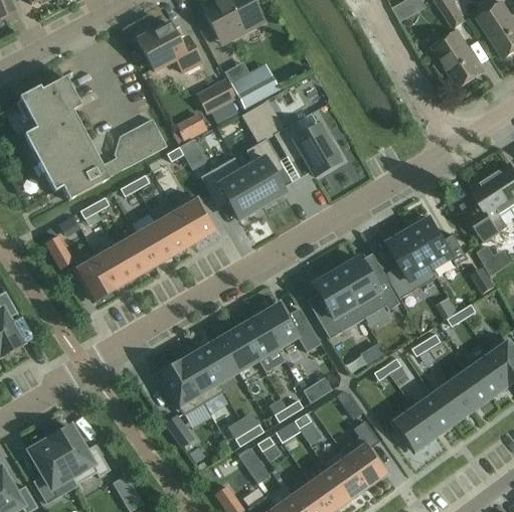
[(215,0),(211,0),(202,5),(201,4),(200,5),(218,38),(230,32),(233,37),(248,28),(245,22),(261,14),(253,2),(258,0),(215,0)]
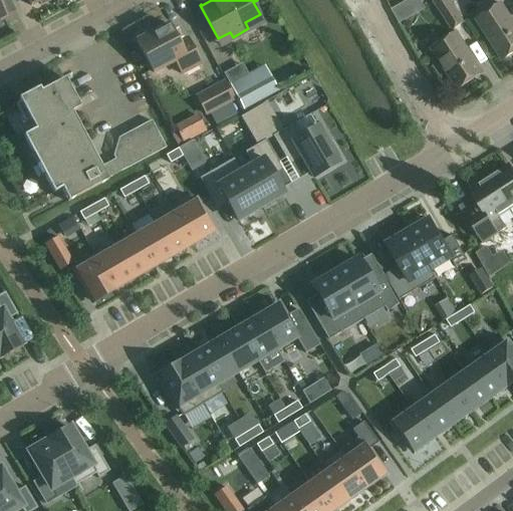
[(465,20),(451,0),(435,0),(453,28),(465,20)]
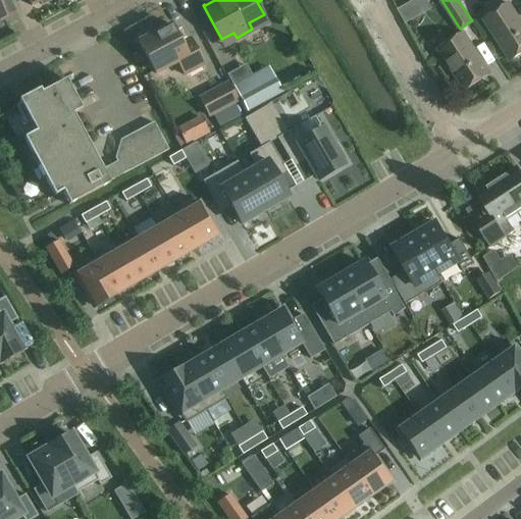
[(520,17),(510,1),(484,17),(511,59),(520,52),(520,17)]
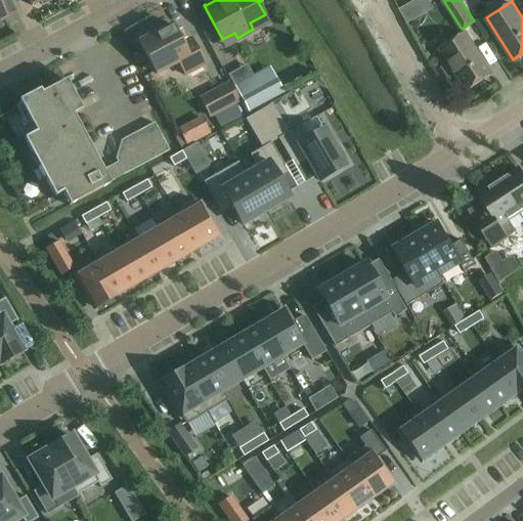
[(401,18),(395,23),(402,36),(408,32),(401,18)]
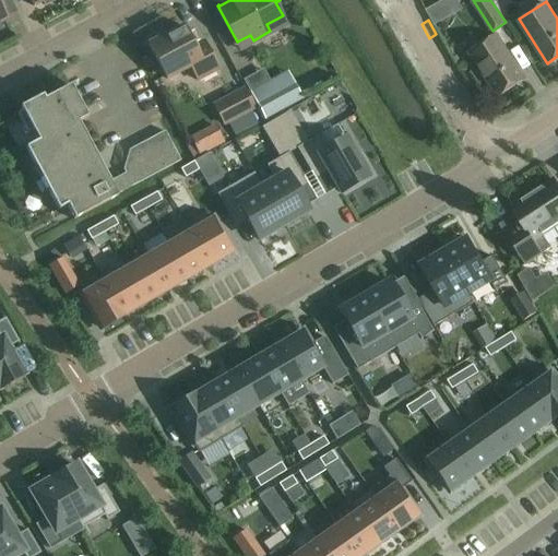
[(218,67),(204,39),(194,45),(183,24),(149,43),(167,77),(190,64),(198,78),(218,67)]
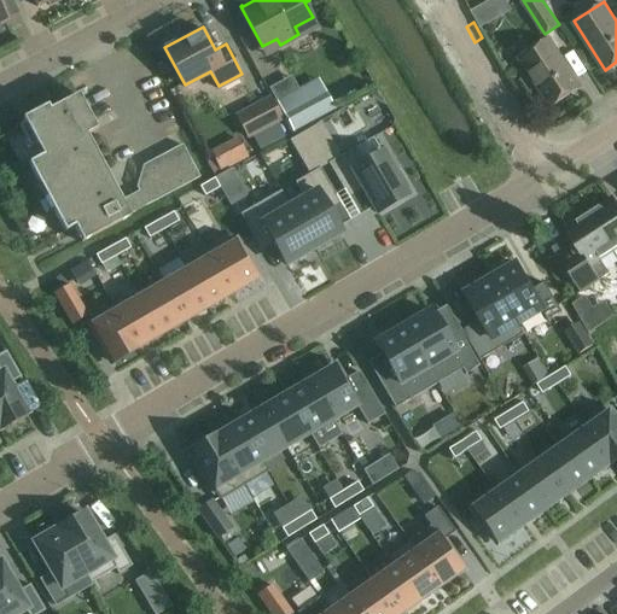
[(552,105),(582,85),(551,36),(519,56),(552,105)]
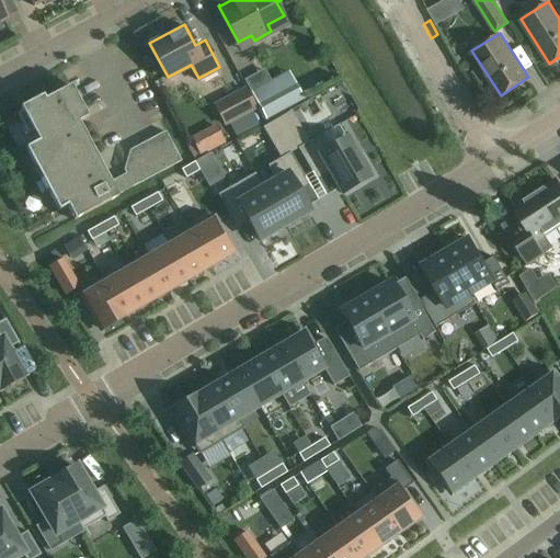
[(265,64),(243,76),(266,118),(305,98),(289,69),(273,79),(265,64)]
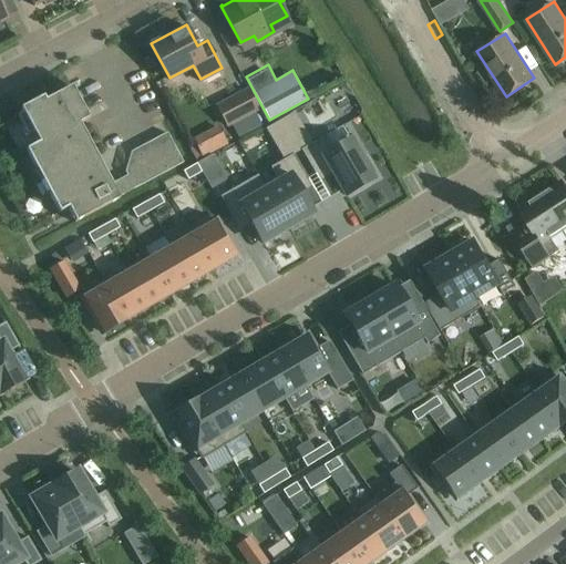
[(21,106),(22,111),(17,114),(28,134),(33,131),(39,141),(26,149),(60,211),(69,206),(75,218),(74,218),(75,221),(120,197),(119,195),(184,161),(167,131),(131,150),(125,170),(129,177),(113,185),(111,182),(104,185),(67,114),(72,111),(78,122),(86,118),(70,85),(45,99),(43,95),(21,106)]
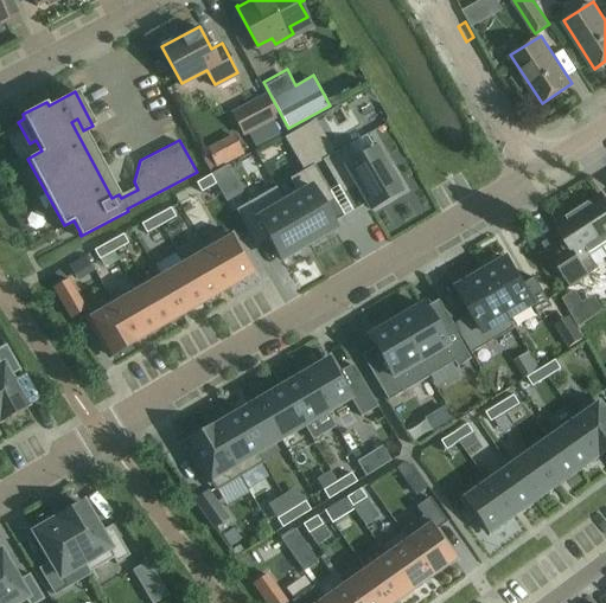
[(276,115),(266,94),(233,111),(243,133),(276,115)]
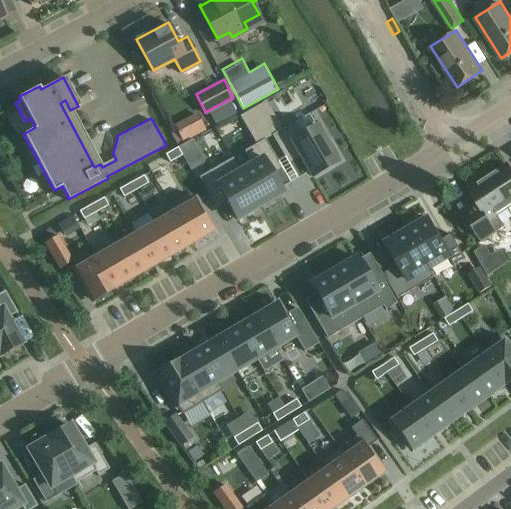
[(181,135),(204,124),(196,106),(173,117),(181,135)]
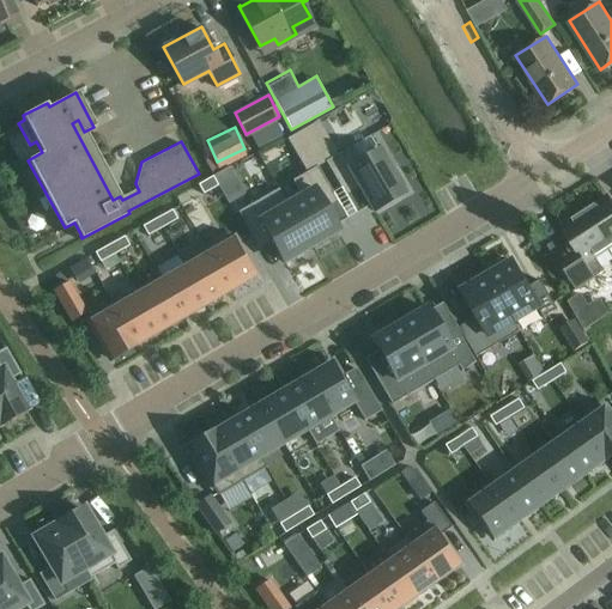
[(374,208),(404,192),(401,187),(405,184),(397,169),(392,171),(376,144),(358,154),(352,144),(326,159),(343,188),(357,180),(374,208)]
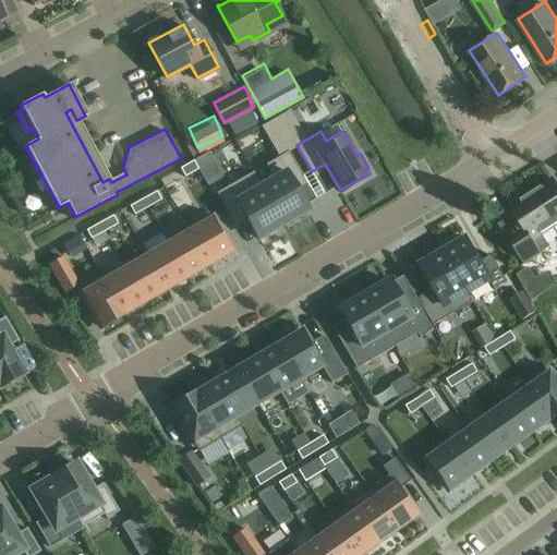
[(258,180),(283,224),(309,208),(293,182),(304,176),(289,149),(267,163),(273,172),(259,179),(258,180)]
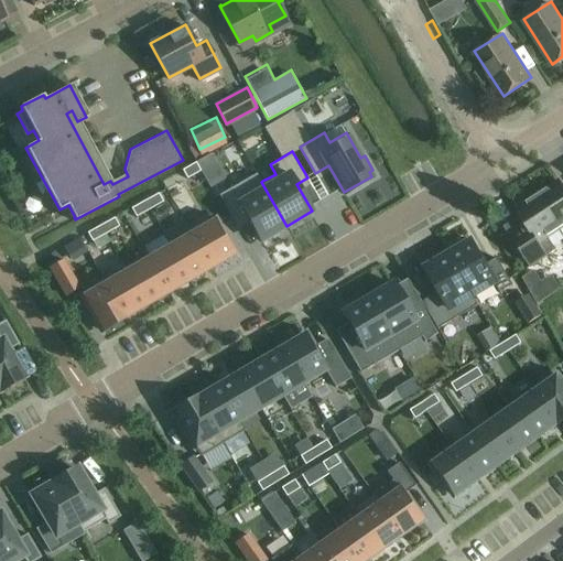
[(214,159),(212,153),(197,161),(201,166),(214,159)]
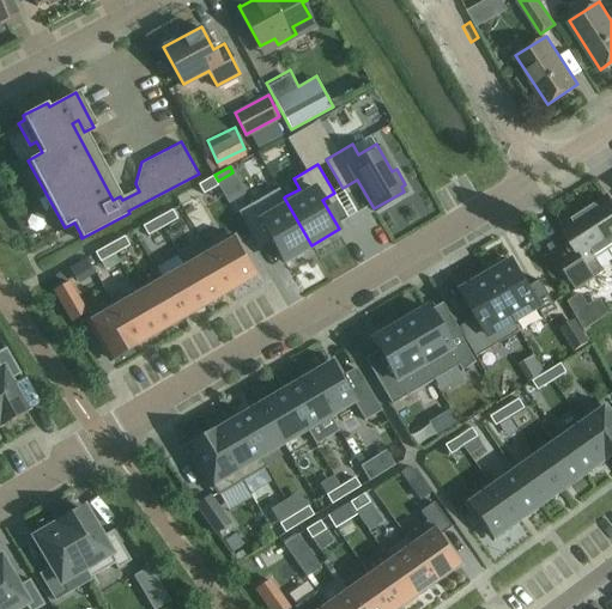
[(199,183),(203,190),(204,193),(218,184),(213,175),(199,183)]
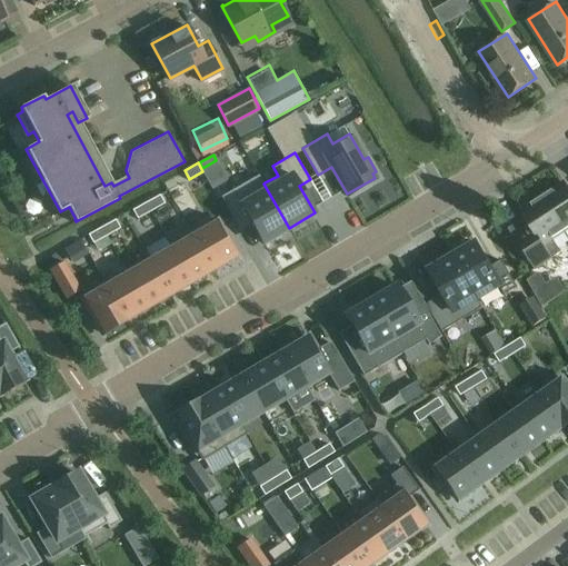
[(265,242),(289,228),(263,184),(265,182),(259,174),(221,196),(237,221),(249,215),(265,242)]
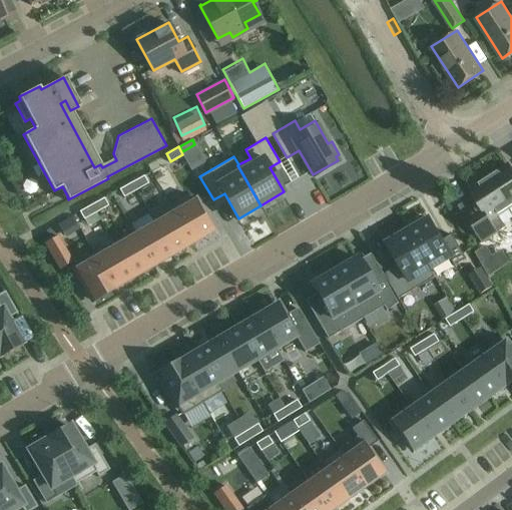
[(511,164),(510,162),(489,175),(509,206),(511,204),(511,164)]
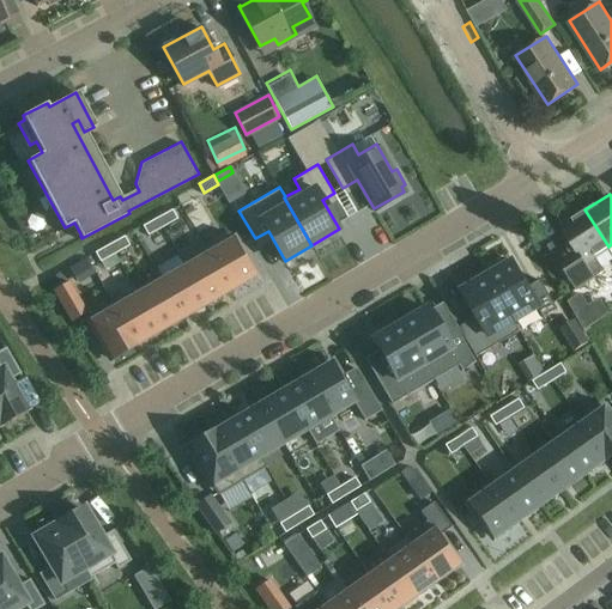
[(163,225),(177,218),(173,208),(158,217),(163,225)]
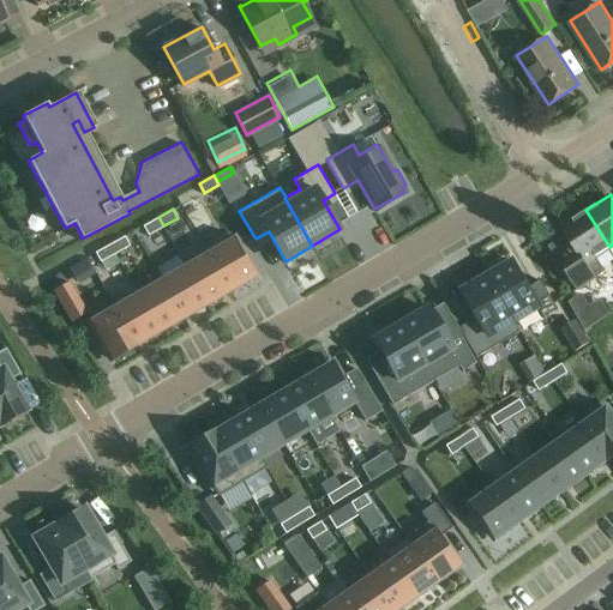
[(586,210),(562,227),(578,252),(563,263),(578,287),(606,270),(596,255),(610,247),(586,210)]
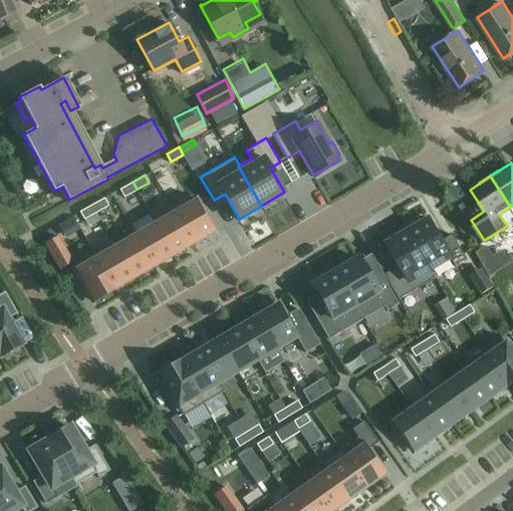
[(124,196),(137,189),(133,182),(119,188),(124,196)]
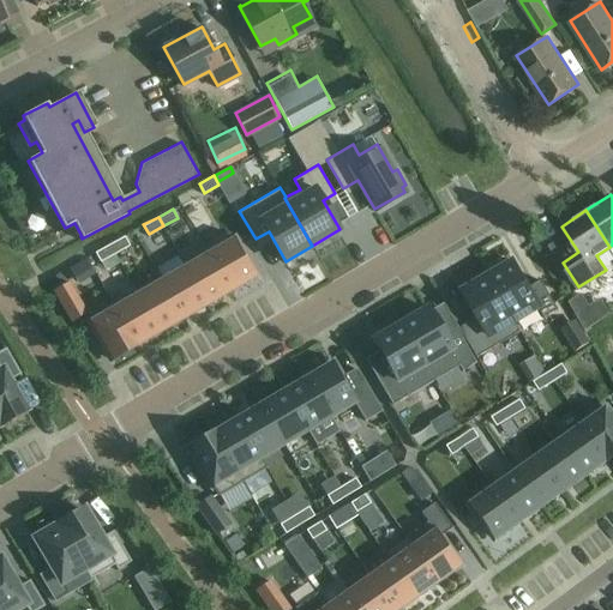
[(115,253),(131,245),(125,235),(110,243),(115,253)]
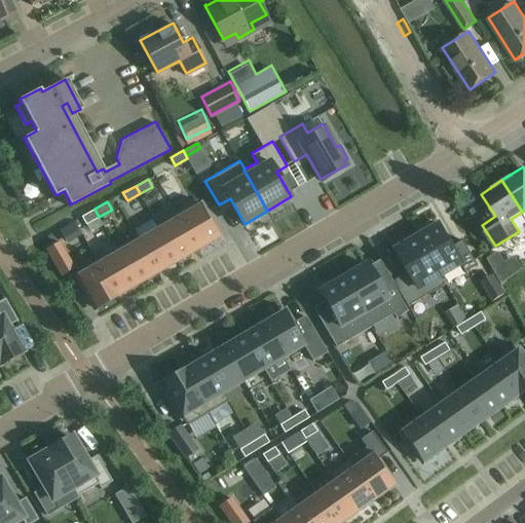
[(197,248),(219,235),(200,203),(179,216),(197,248)]
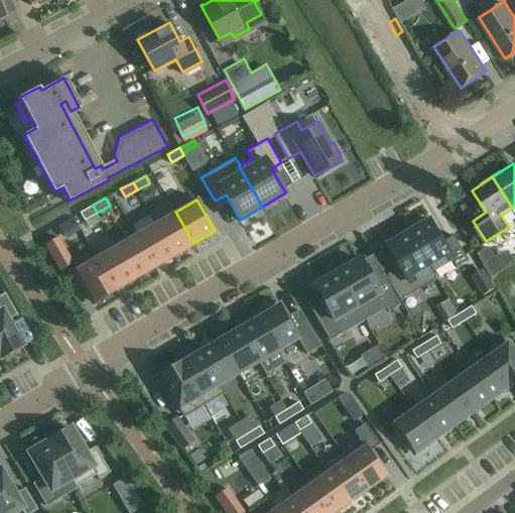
[(85,220),(97,213),(93,205),(81,212),(85,220)]
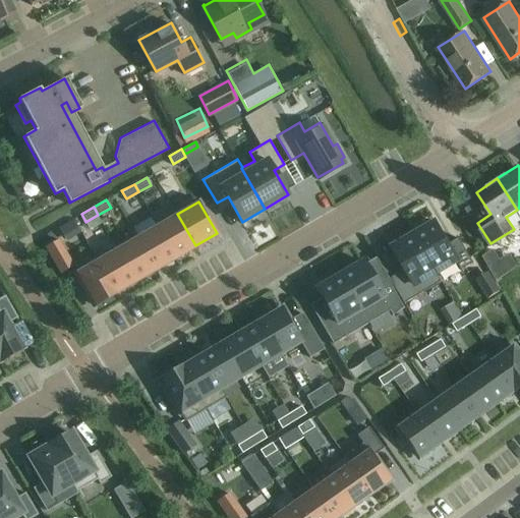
[(176,257),(195,245),(177,214),(158,226),(176,257)]
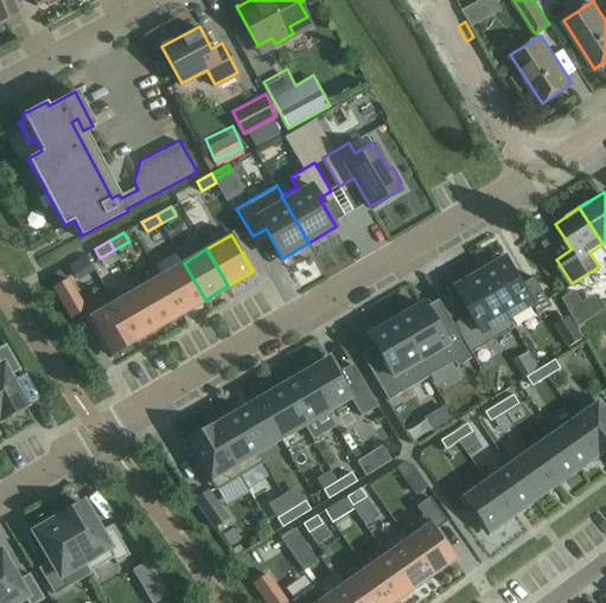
[(553,305),(536,275),(524,282),(509,257),(506,258),(504,254),(482,267),(510,316),(534,302),(540,312),(553,305)]
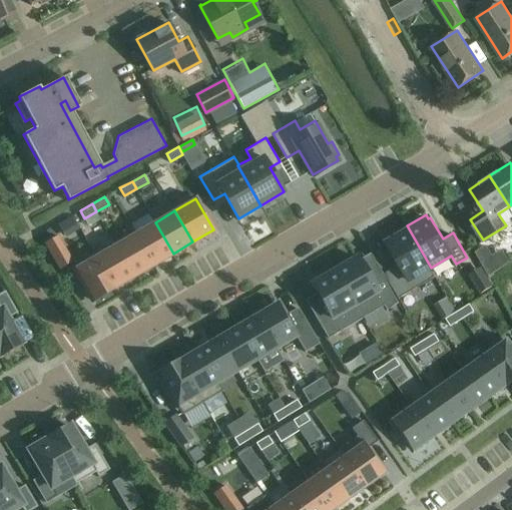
[(153,265),(173,253),(155,222),(135,233),(153,265)]
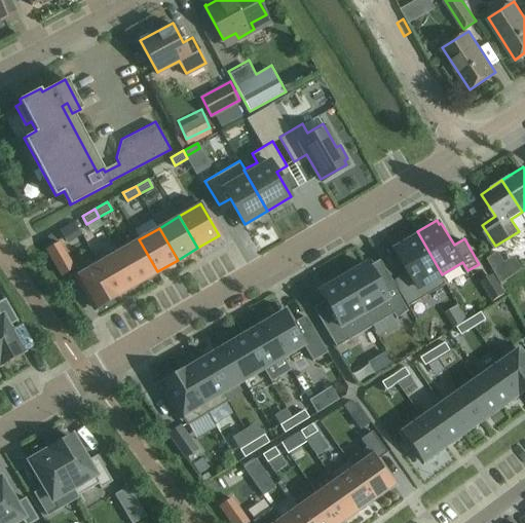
[(447,283),(442,274),(417,231),(398,243),(400,247),(398,248),(411,270),(396,279),(410,304),(447,283)]
